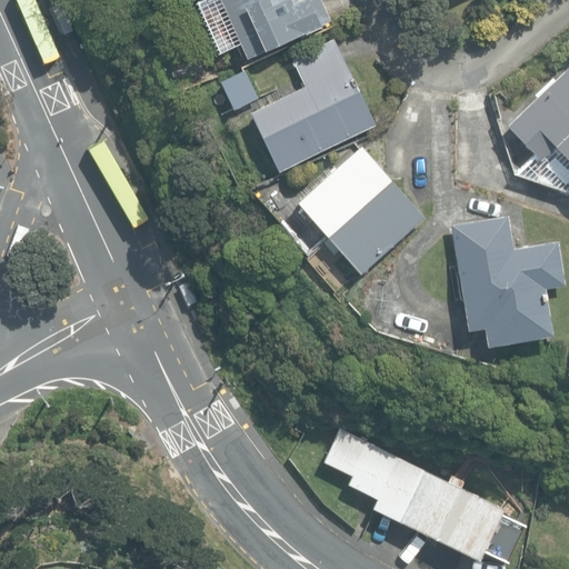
[(207,0),(220,0),(247,58),(330,20),(320,0),(298,0),(297,0),(206,0),(207,0)]
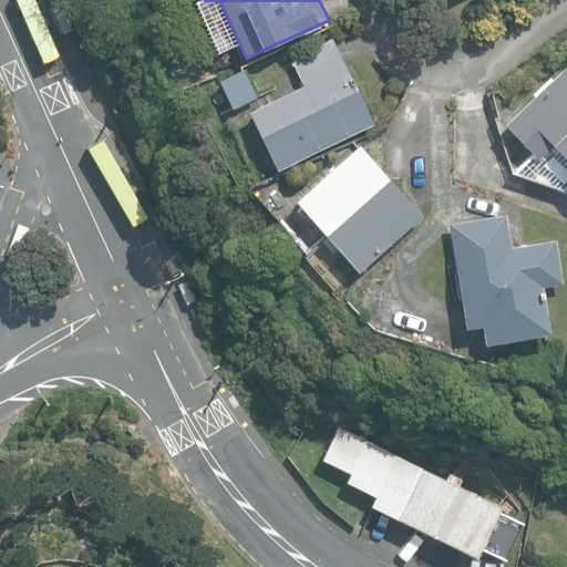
[(248,111),(277,172),(374,124),(333,38),(290,58),(303,84),(248,111)]
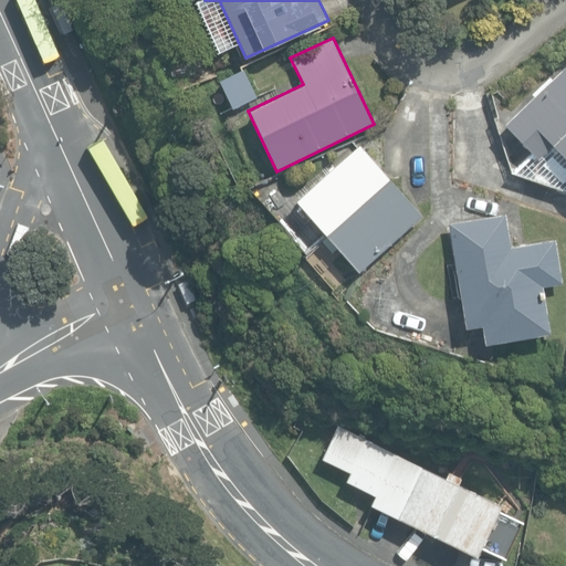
[(565,190),(565,65),(503,124),(565,190)]
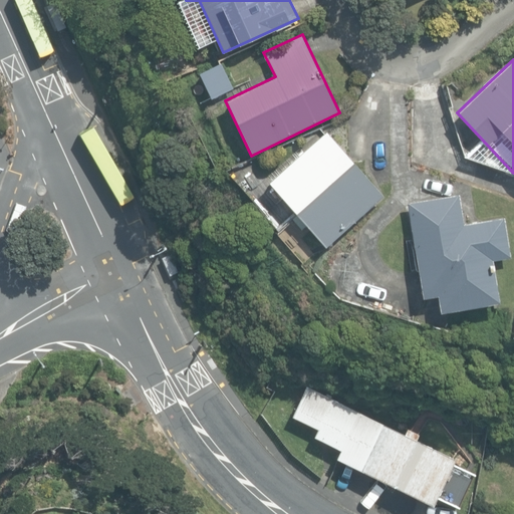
[(199,73),(211,98),(233,87),(221,62),(199,73)]
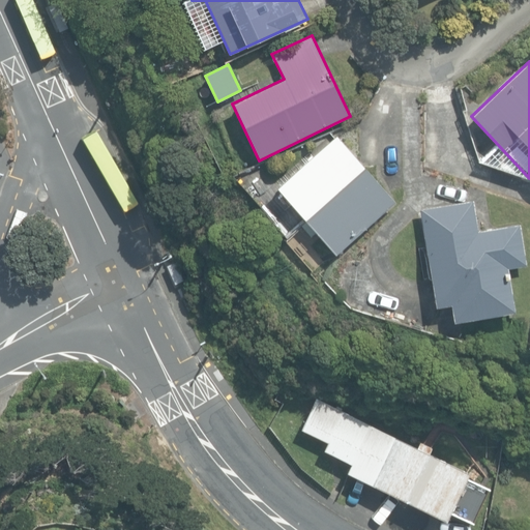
[(277,186),(335,254),(394,202),(336,135),(277,186)]
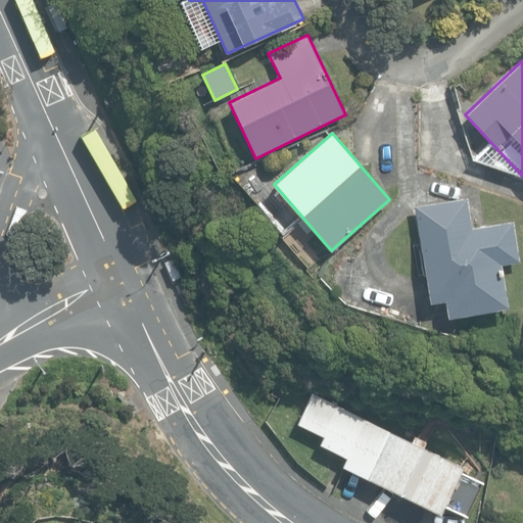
[(444,300),(446,317),(508,306),(501,265),(519,262),(513,221),(472,227),(467,197),(414,205),(430,302),(444,300)]
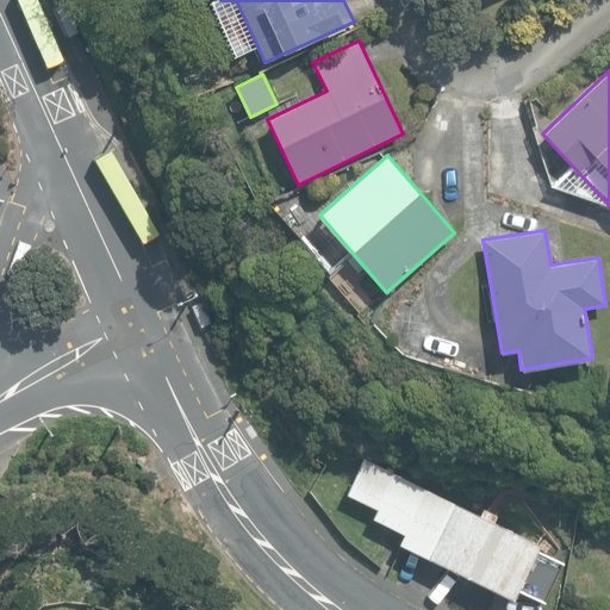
[(399,542),(511,598),(539,543),(363,458),(347,493),(378,508),(373,517),(404,533),(399,542)]
